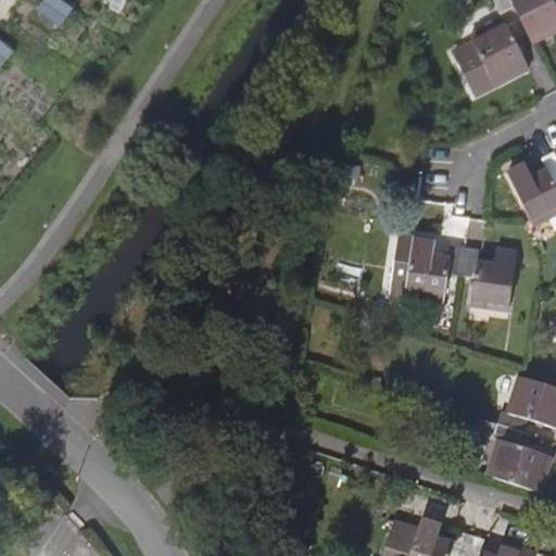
[(514,39),(526,34),(508,0),(498,0),(494,2),(503,22),(471,38),(476,48),(455,58),(475,97),(530,70),(514,39)]
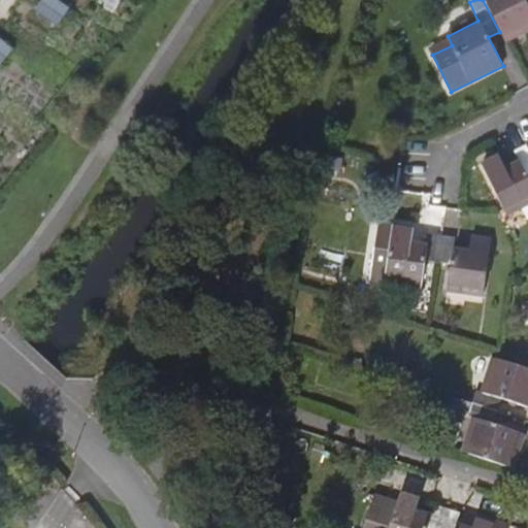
[(483,0),(499,32),(505,43),(527,31),(527,7),(524,0),(483,0)]
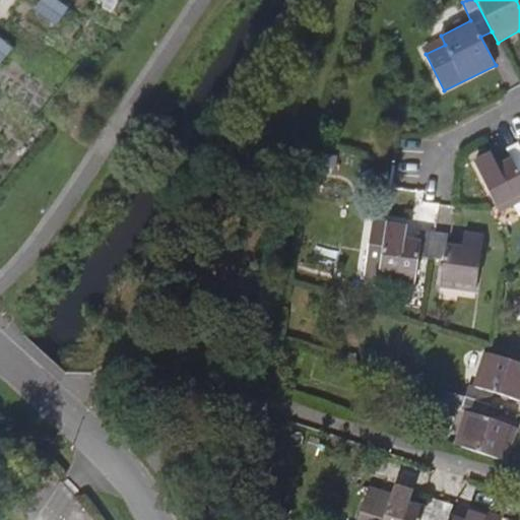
[(519,178),(519,150),(518,146),(507,152),(513,164),(498,171),(492,158),(474,167),(499,216),(519,205),(519,178)]
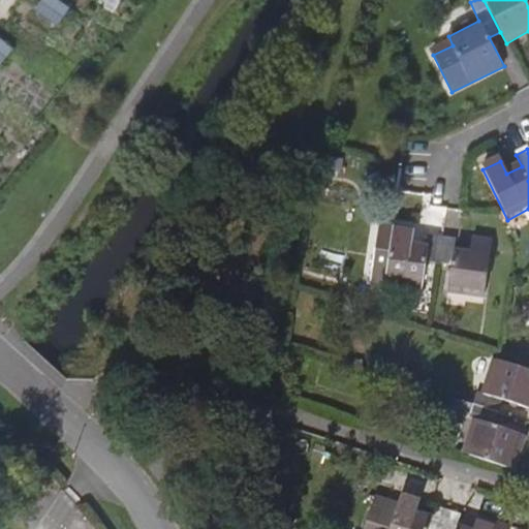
[(425,259),(438,261),(441,235),(430,234),(427,245),(411,243),(412,227),(394,225),(386,280),(422,285),(425,259)]
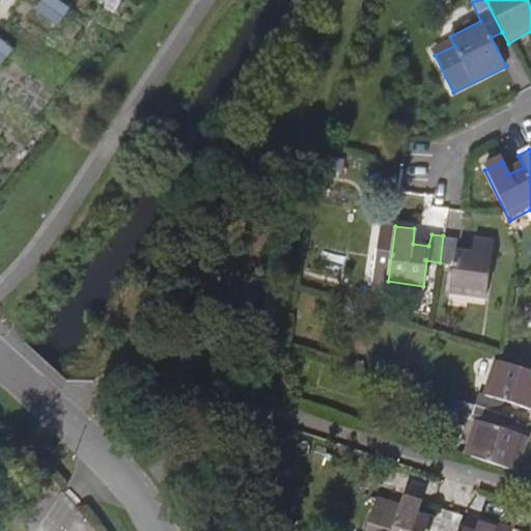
[(456,238),(443,235),(440,262),(452,264),(449,289),(485,294),(493,239),(474,236),(471,250),(454,248),(456,238)]
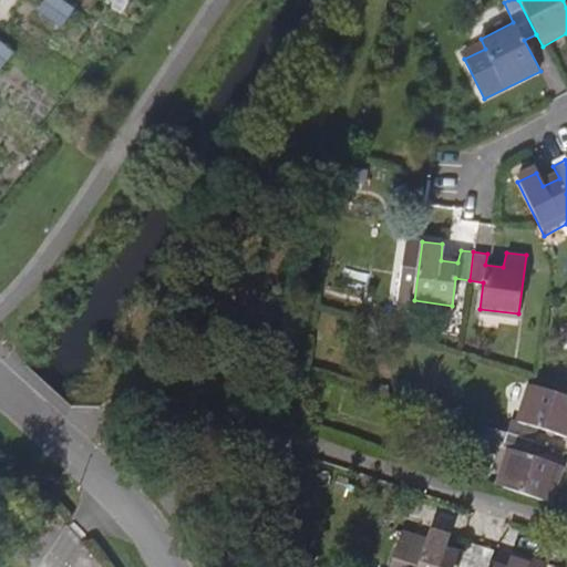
[(513,419),(508,431),(535,441),(539,428),(566,435),(566,395),(532,384),(519,420),(513,419)]
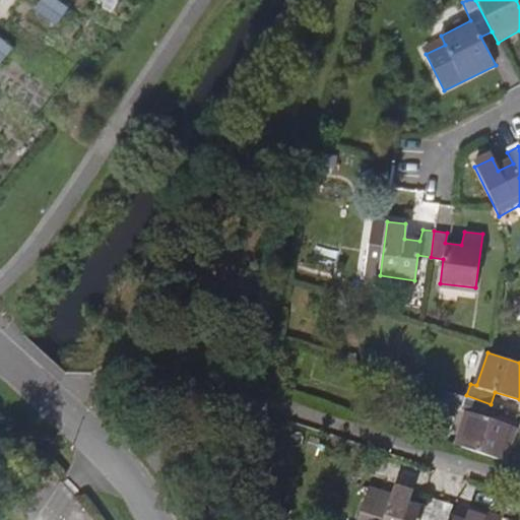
[(486,417),(491,404),(466,395),(442,388),(438,401),(468,411),(456,445),(507,462),(517,428),(486,417)]
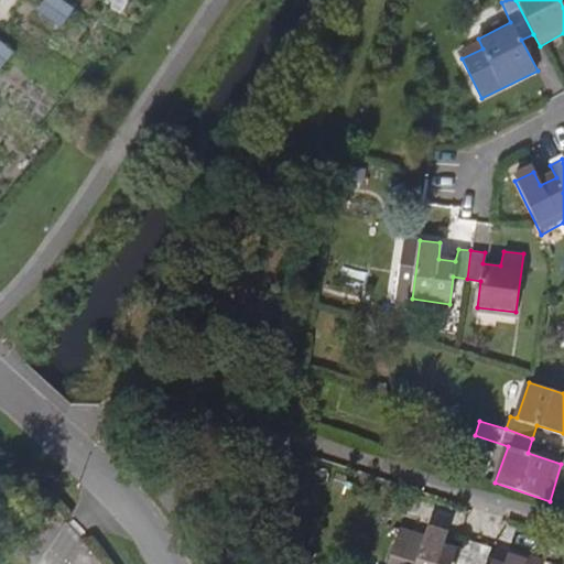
[(472,563),(478,544),(465,540),(462,552),(445,546),(451,531),(431,524),(426,540),(403,532),(392,563),(472,563)]
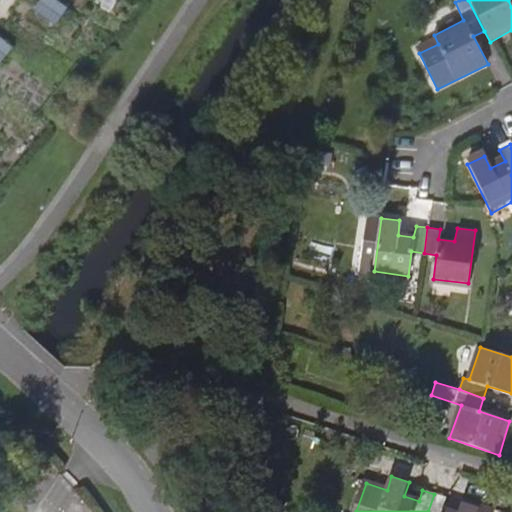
[(447,498),(434,494),(428,511),(492,511),(494,509),(463,499),(458,511),(453,511),(444,508),(447,498)]
